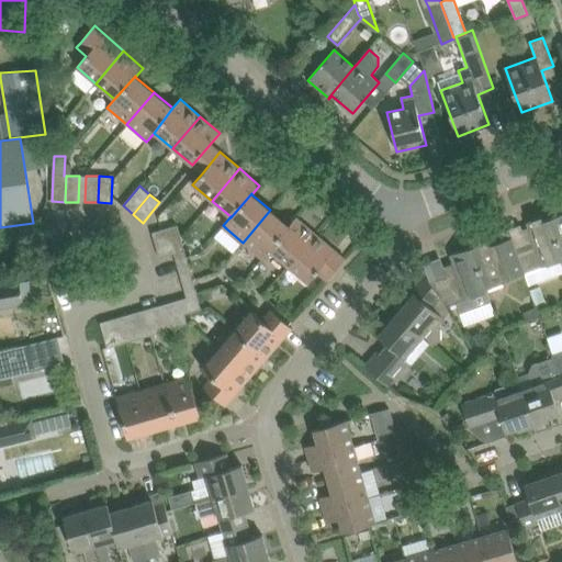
[(270,210),(243,243),(262,259),(270,250),(269,249),(289,226),(270,210)]
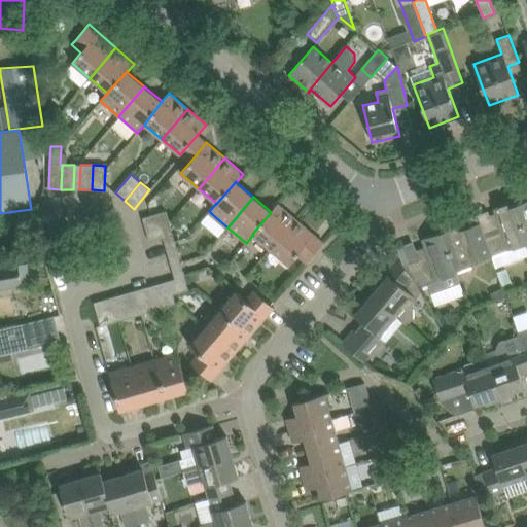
[(526,200),(514,205),(526,243),(526,200)]
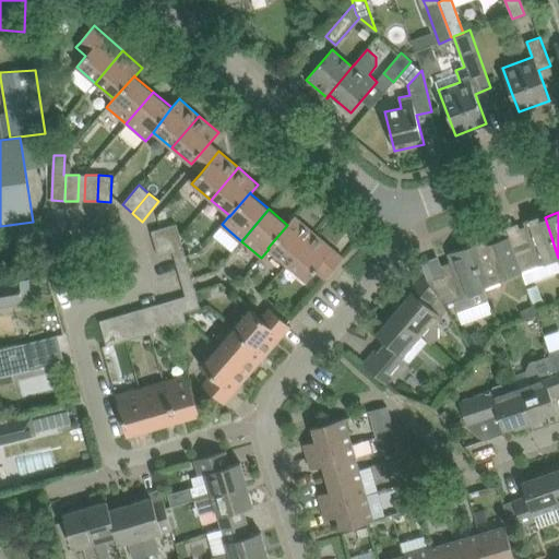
[(268,248),(269,249),(287,264),(314,233),(295,215),(287,225),(268,248)]
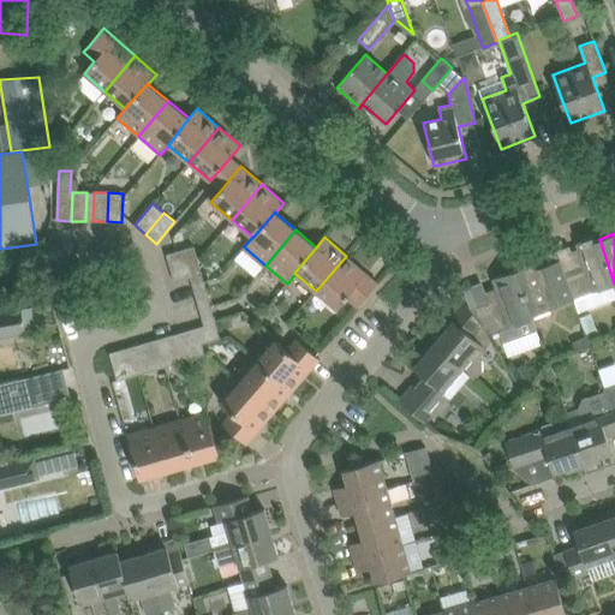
[(560,261),(565,274),(574,299),(577,299),(581,312),(614,299),(614,284),(599,239),(593,242),(592,238),(577,244),(580,252),(572,255),(573,256),(560,261)]
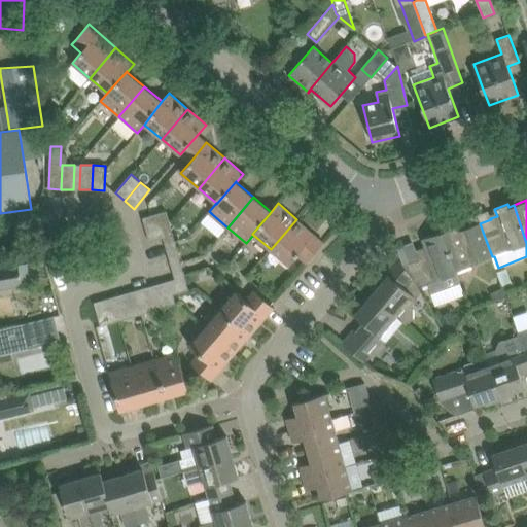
[(166,211),(144,217),(142,218),(146,230),(170,223),(166,211)]
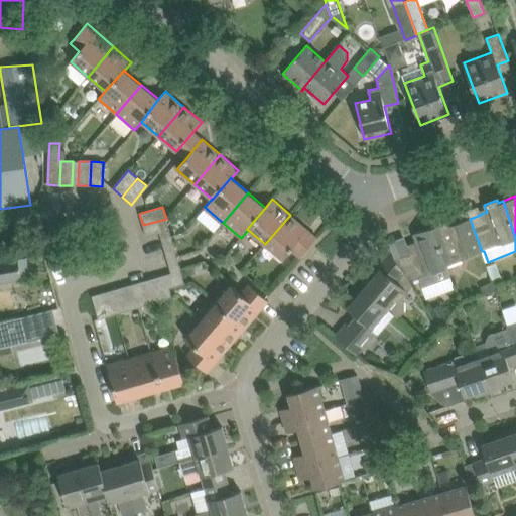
[(290,215),(265,244),(282,259),(290,250),(299,258),(316,238),(290,215)]
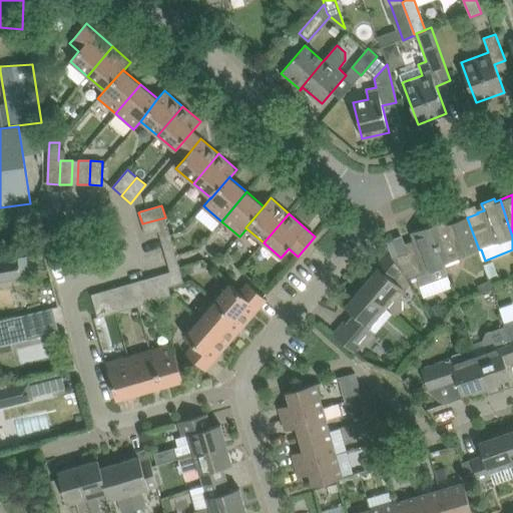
[(435,223),(430,225),(444,267),(446,266),(445,263),(479,249),(471,228),(461,232),(457,220),(450,223),(447,215),(434,220),(435,223)]
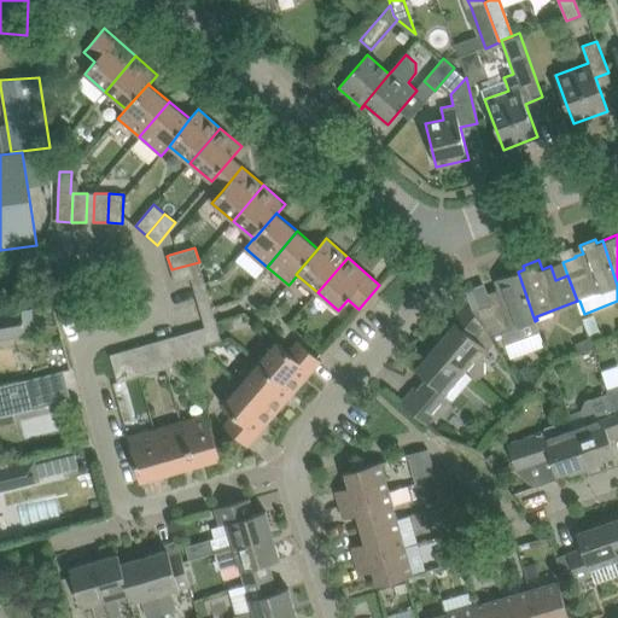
[(199,262),(172,269),(175,284),(191,279),(203,275),(199,262)]
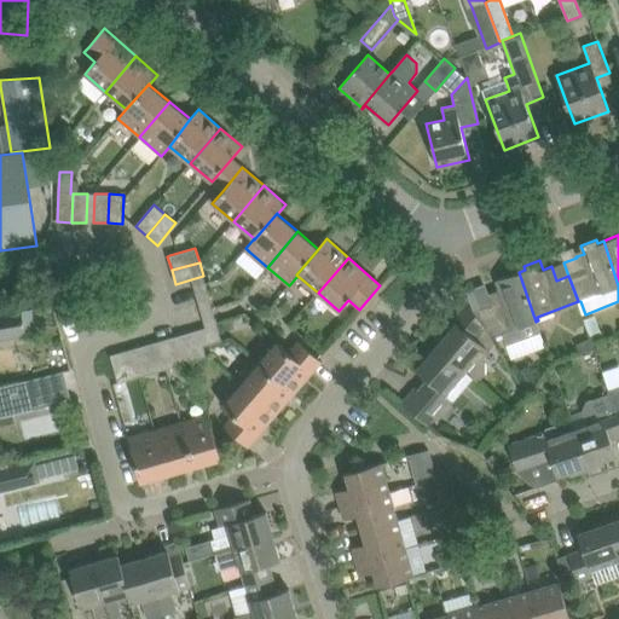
[(495,302),(473,311),(491,339),(503,334),(507,345),(541,333),(536,322),(519,272),(496,281),(499,289),(491,293),(495,302)]
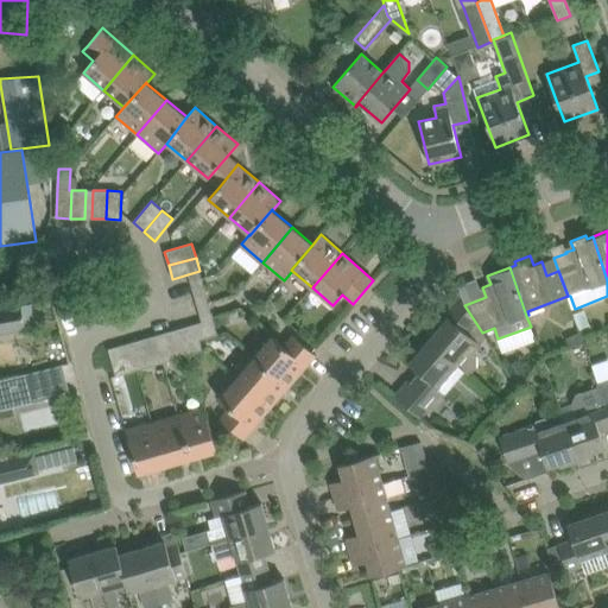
[(209,305),(202,278),(190,282),(198,309),(209,305)]
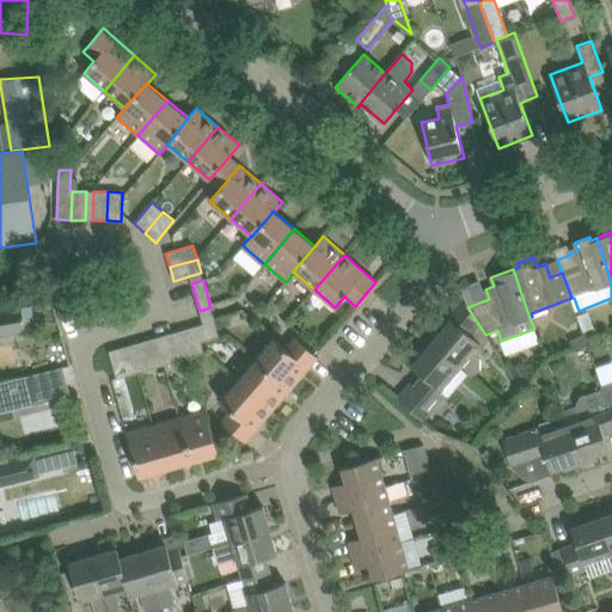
[(429,340),(467,373),(472,378),(478,369),(478,359),(476,355),(488,340),(485,335),(467,307),(463,299),(447,317),(451,320),(444,329),(440,326),(429,340)]
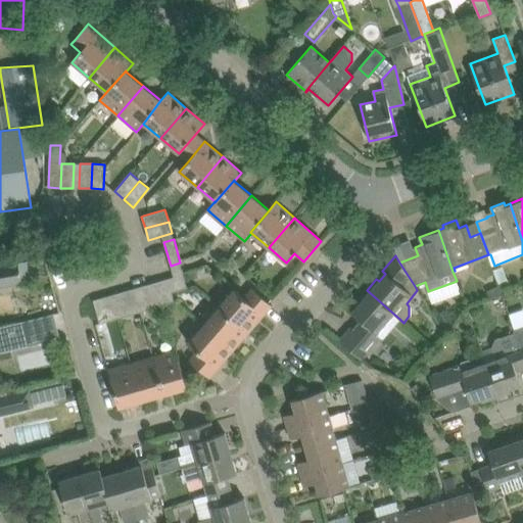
[(17,263),(0,266),(0,286),(20,283),(17,263)]
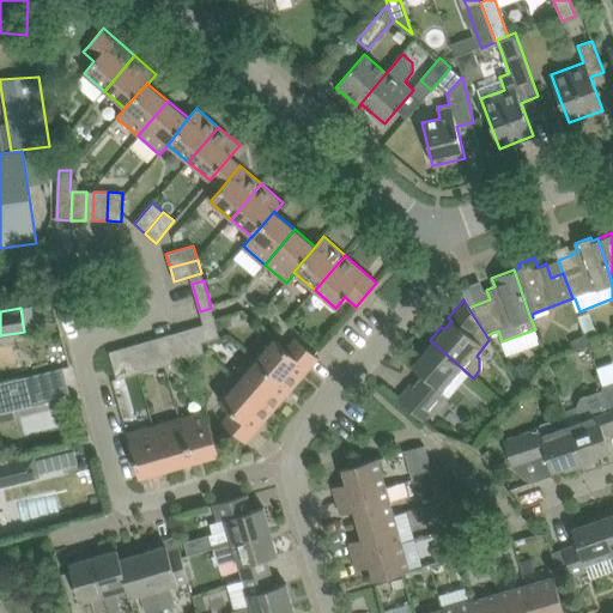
[(219,337),(213,315),(201,319),(207,339),(219,337)]
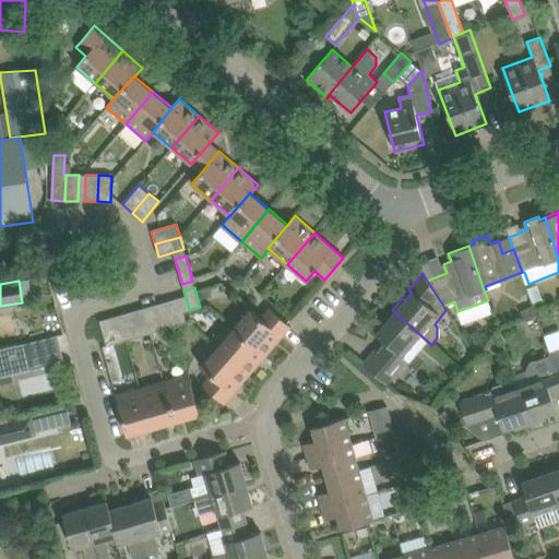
[(179,298),(167,301),(174,326),(187,323),(183,311),(179,298)]
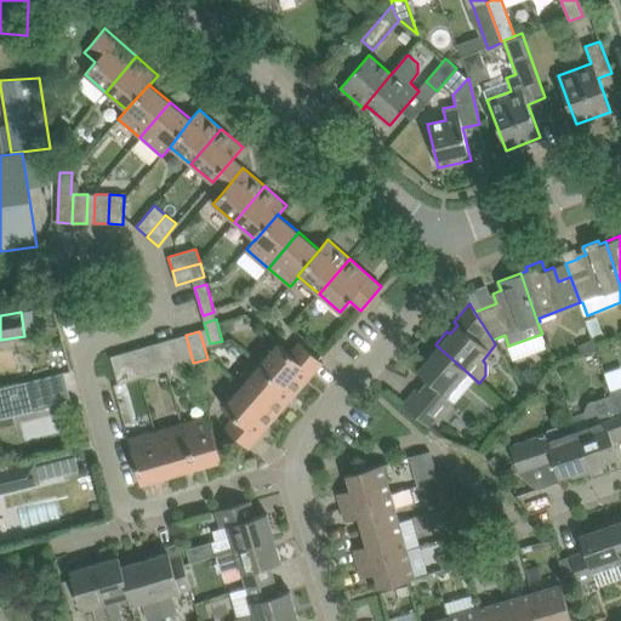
[(186,335),(172,339),(180,366),(193,363),(186,335)]
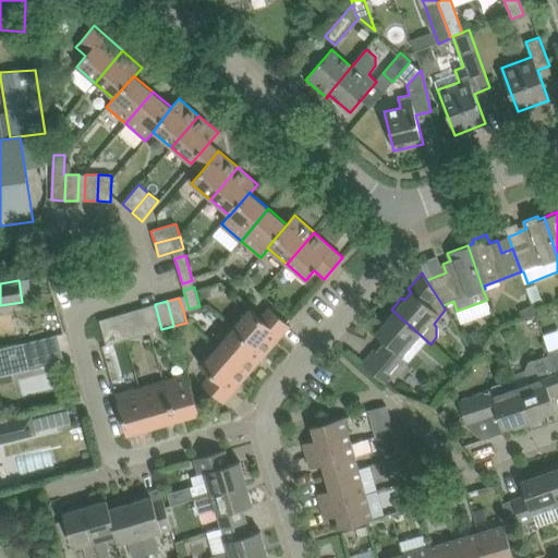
[(519,308),(523,319),(536,314),(532,303),(519,308)]
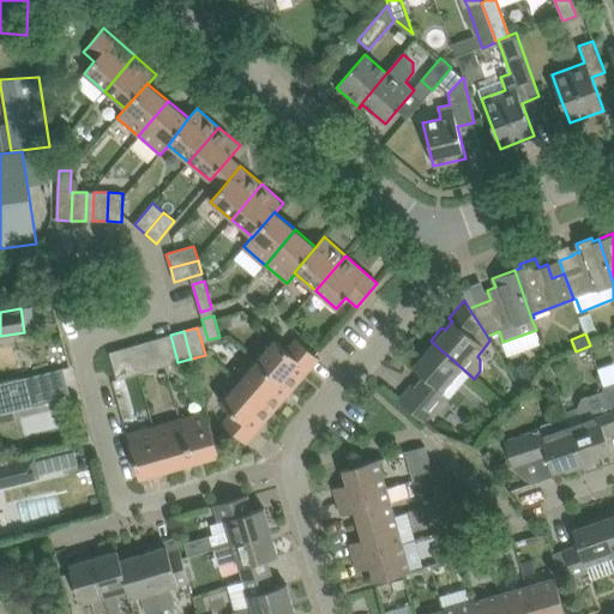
[(178,362),(170,335),(156,339),(164,367),(178,362)]
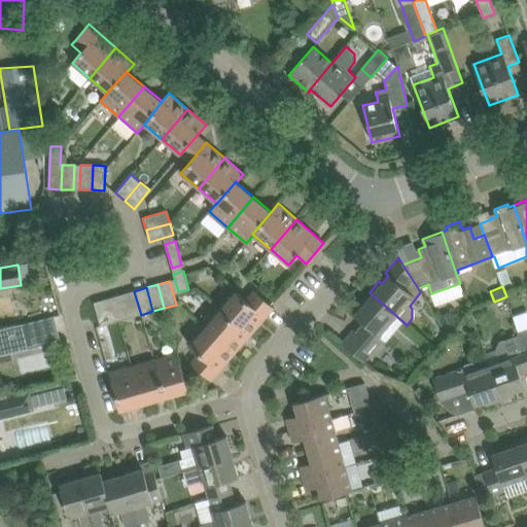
[(236,291),(223,306),(253,332),(274,308),(254,290),(246,300),(236,291)]
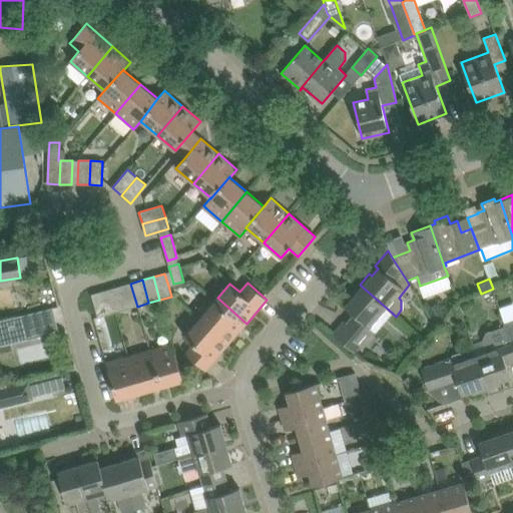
[(124,285),(113,288),(120,312),(131,308),(124,285)]
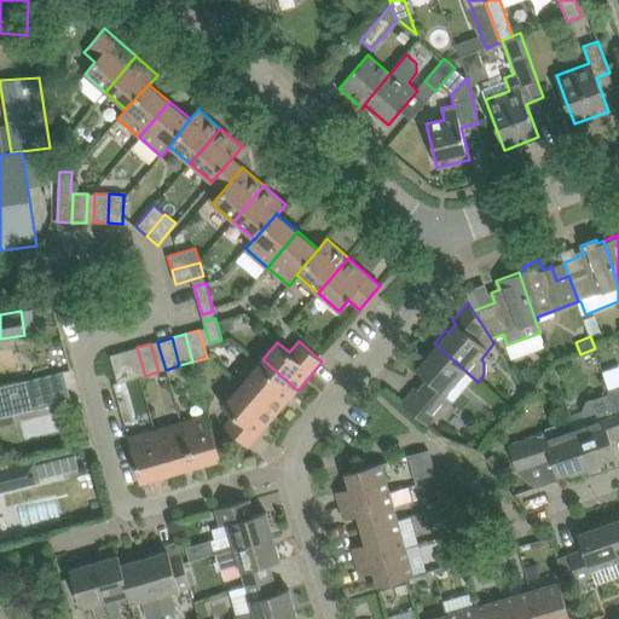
[(417,389),(415,387),(401,403),(428,426),(450,399),(452,401),(473,377),(434,343),(422,358),(424,360),(416,370),(426,379),(417,389)]
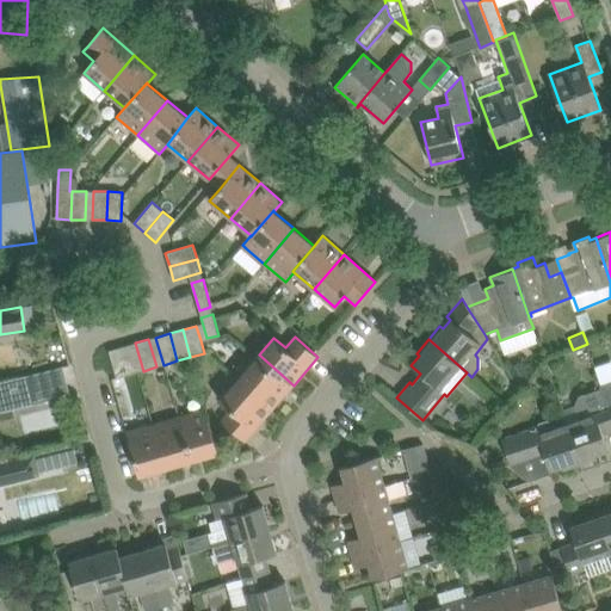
[(143,371),(135,343),(122,347),(129,375),(143,371)]
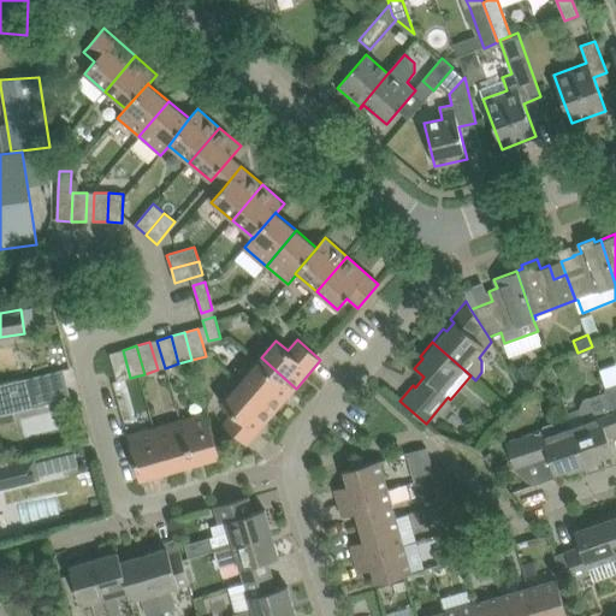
[(123,350),(110,354),(117,381),(130,378),(123,350)]
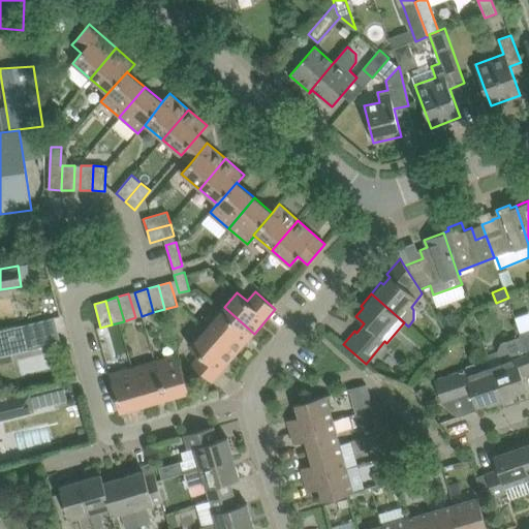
[(224,307),(203,332),(232,358),(254,334),(224,307)]
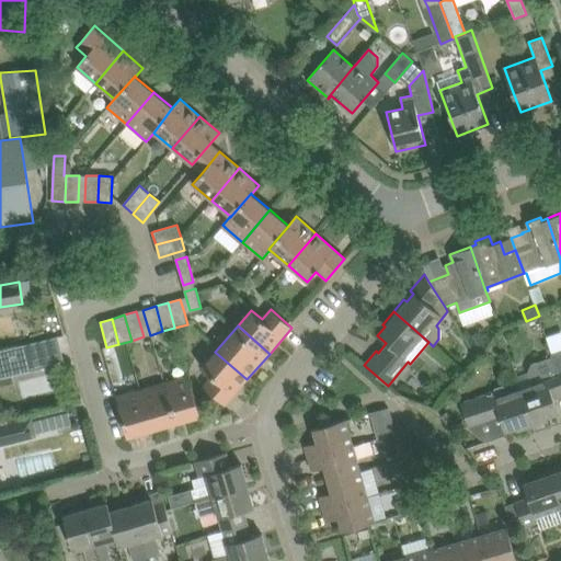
[(470,342),(477,352),(488,344),(481,334),(470,342)]
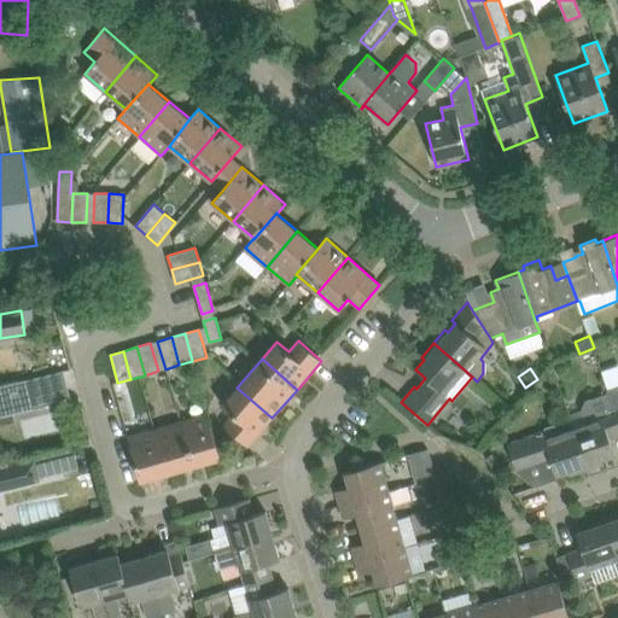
[(63,371),(25,380),(33,408),(70,400),(63,371)]
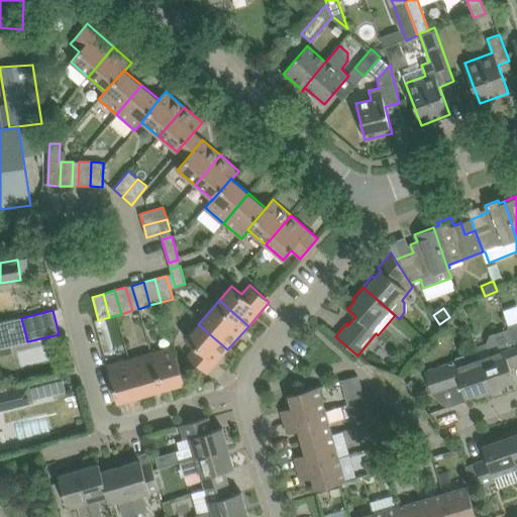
[(516,322),(508,325),(514,341),(516,350),(516,322)]
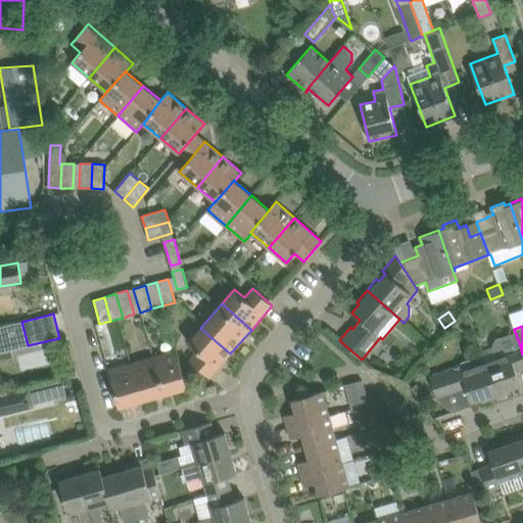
[(189,360),(194,365),(209,378),(230,353),(200,328),(188,342),(197,350),(189,360)]
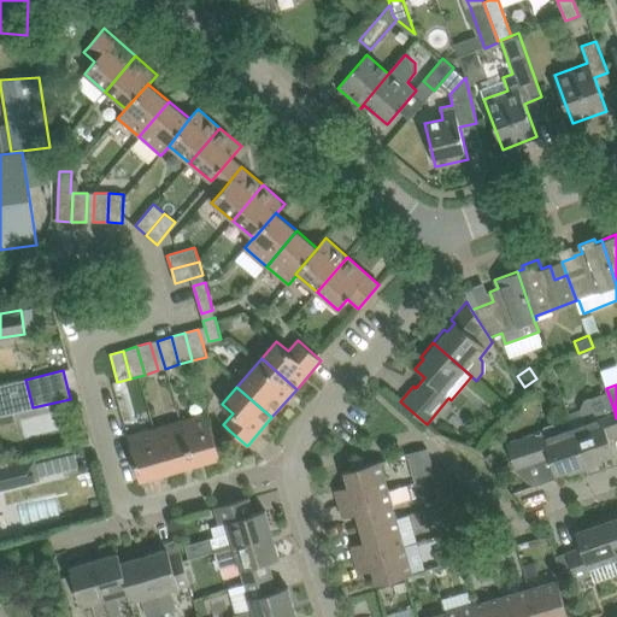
[(586,423),(571,428),(586,468),(603,462),(601,459),(615,454),(609,439),(616,435),(616,418),(613,407),(597,413),(591,397),(585,399),(580,409),(582,415),(583,413),(586,423)]
